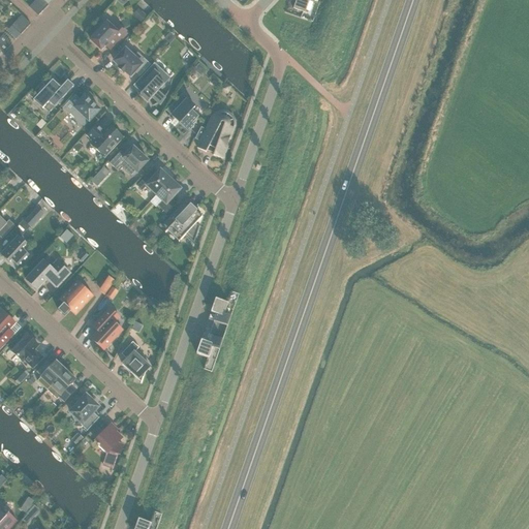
[(38,16),(49,5),(42,0),(35,0),(29,7),(38,16)]
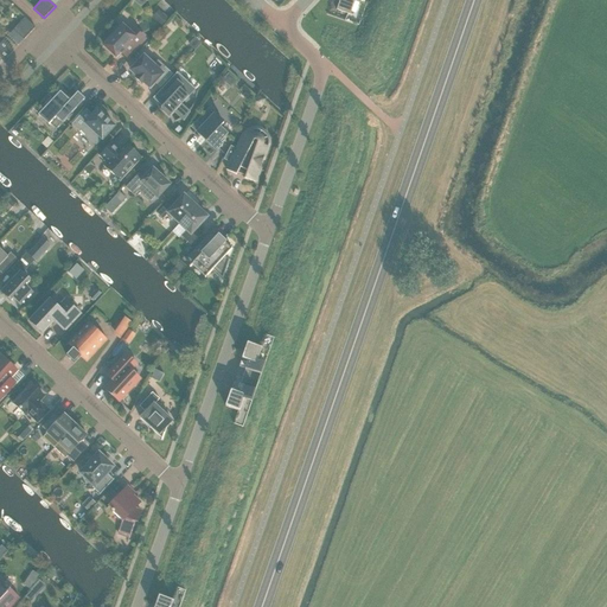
[(320,0),(315,6),(325,16),(334,6),(327,0),(320,0)]
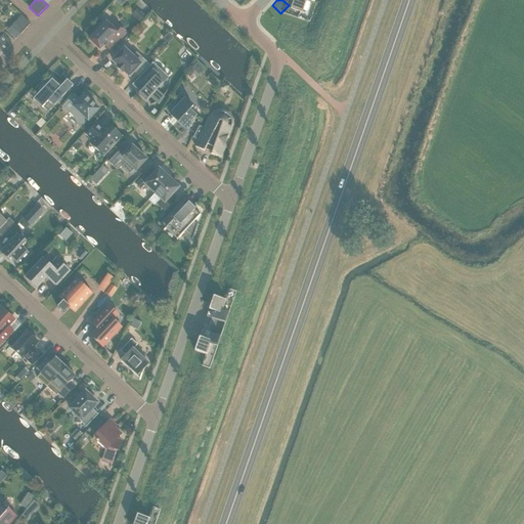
[(293,0),(291,8),(302,12),(306,0),(307,0),(314,2),(314,0),(293,0)]
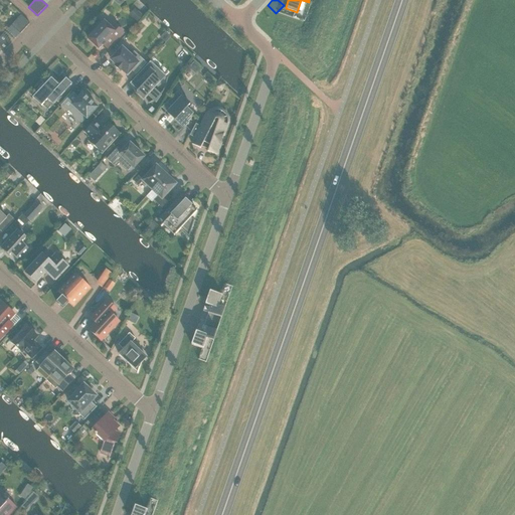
[(137,22),(142,16),(135,9),(129,15),(137,22)]
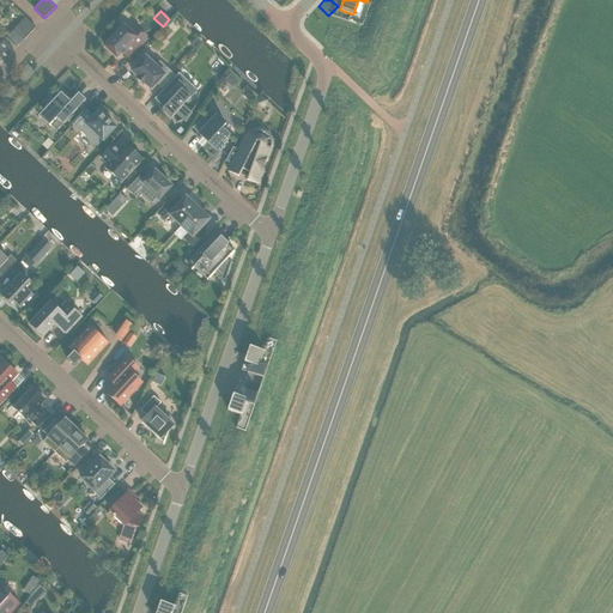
[(24,41),(36,28),(25,18),(13,30),(24,41)]
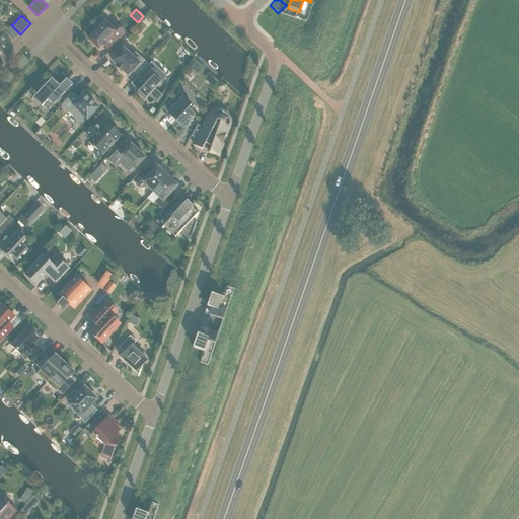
[(103,24),(101,22),(94,29),(96,31),(89,40),(99,50),(103,45),(108,50),(124,33),(115,24),(110,28),(104,22),(103,24)]
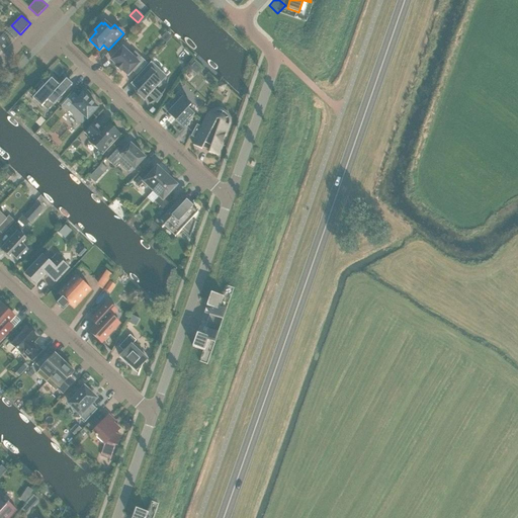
[(0,47),(4,52),(11,44),(3,34),(0,37),(0,47)]
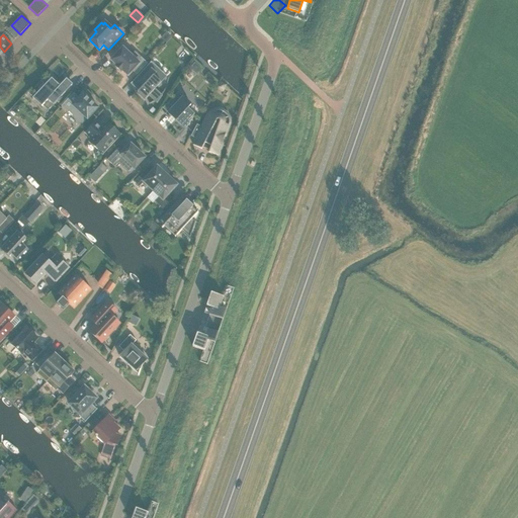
[(131,57),(122,49),(111,61),(117,66),(116,68),(120,72),(122,71),(127,76),(133,71),(137,75),(136,75),(137,76),(148,64),(135,52),(131,57)]
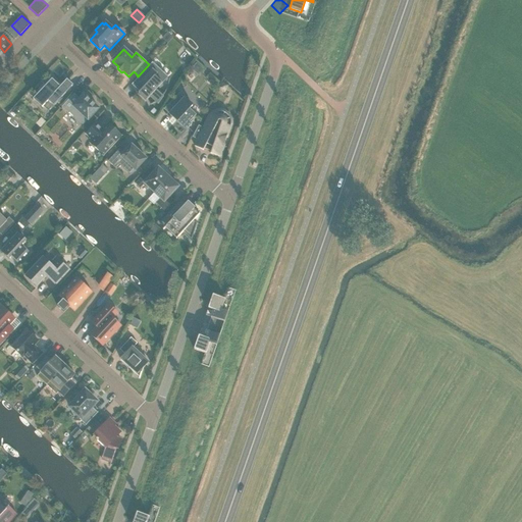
[(156,92),(156,91),(162,85),(155,77),(157,74),(152,69),(139,84),(144,88),(139,94),(146,101),(150,97),(151,97),(150,98),(158,105),(163,97),(157,91),(156,92)]
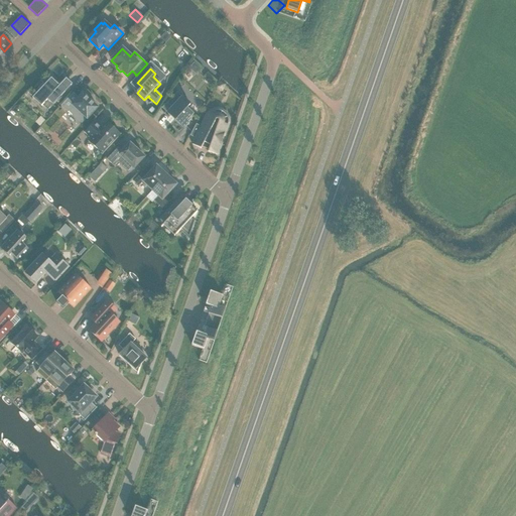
[(59,86),(51,79),(44,85),(43,84),(37,91),(38,92),(32,98),(41,107),(47,101),(52,106),(73,85),(66,79),(59,86)]
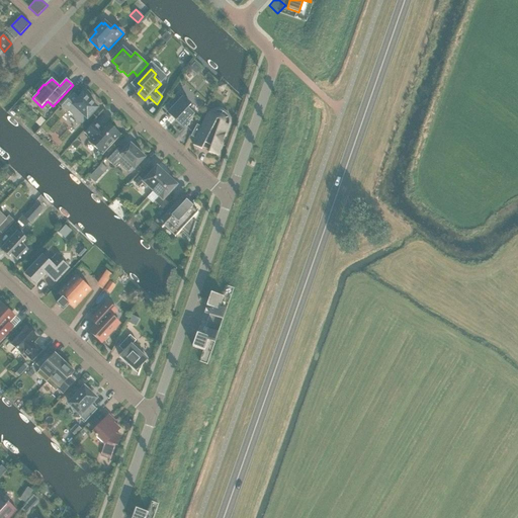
[(223,93),(227,85),(219,81),(214,89),(223,93)]
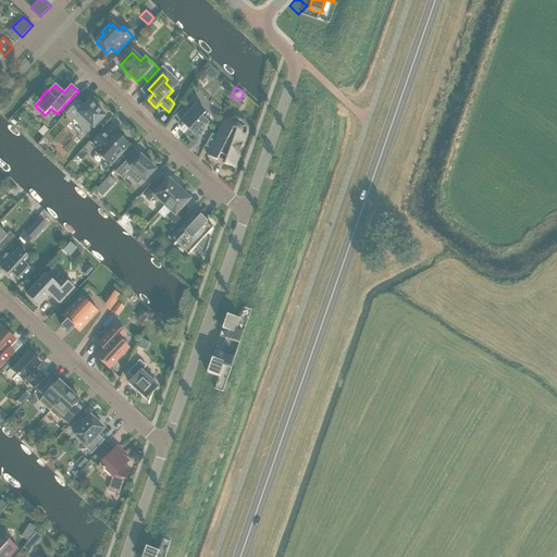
[(198,139),(205,133),(202,131),(209,123),(202,116),(206,113),(197,106),(198,103),(193,98),(180,111),(186,116),(181,122),(188,130),(188,131),(198,139)]
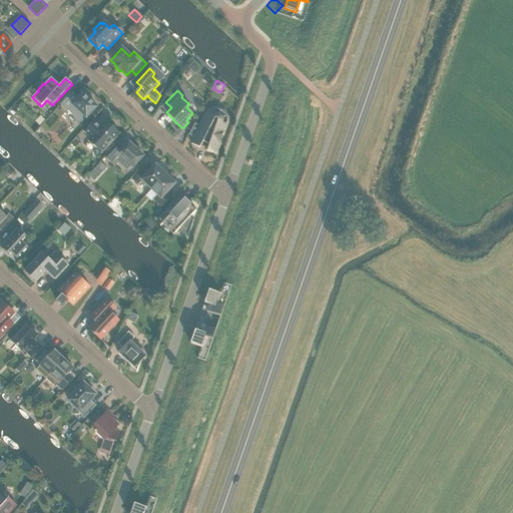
[(78,98),(72,93),(61,105),(67,110),(68,109),(81,121),(85,117),(86,118),(96,107),(90,101),(91,101),(88,98),(87,99),(82,93),(78,98)]
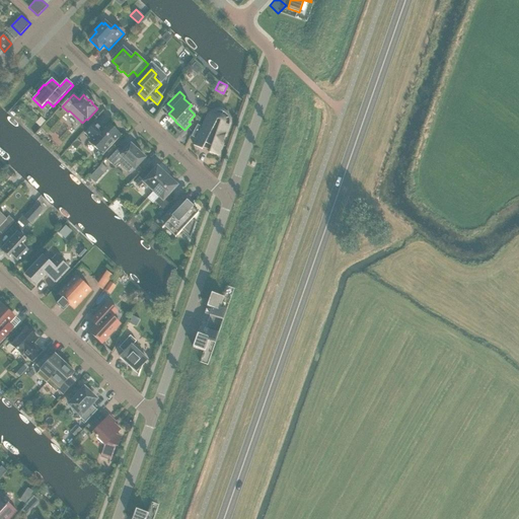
[(219,120),(209,115),(194,145),(202,150),(205,144),(211,147),(209,153),(218,156),(223,143),(222,143),(224,137),(225,137),(230,124),(230,123),(230,122),(229,122),(229,121),(229,120),(228,119),(227,118),(226,118),(225,117),(224,117),(223,117),(222,118),(221,118),(220,119),(220,120),(219,120)]
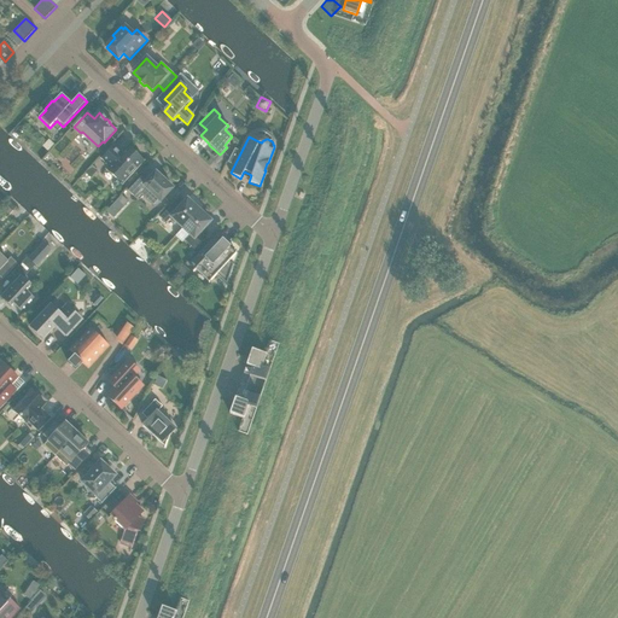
[(121,155),(118,152),(118,151),(114,146),(101,158),(110,165),(106,169),(122,184),(143,161),(128,146),(121,155)]
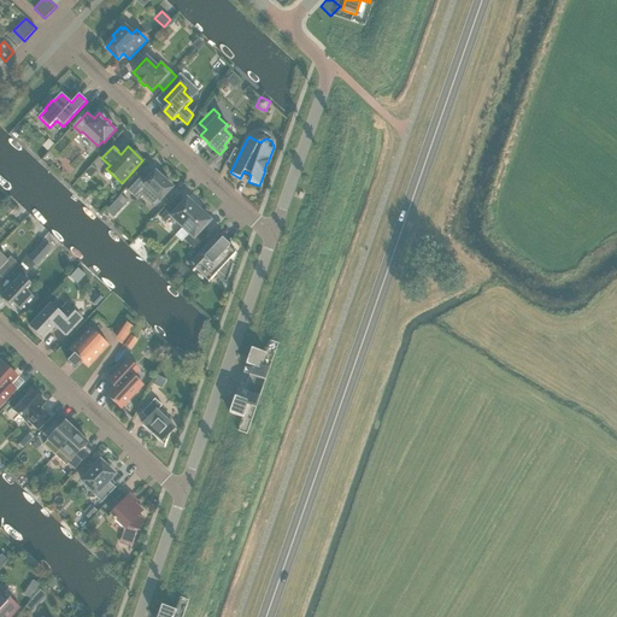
[(90,178),(98,171),(92,165),(84,172),(90,178)]
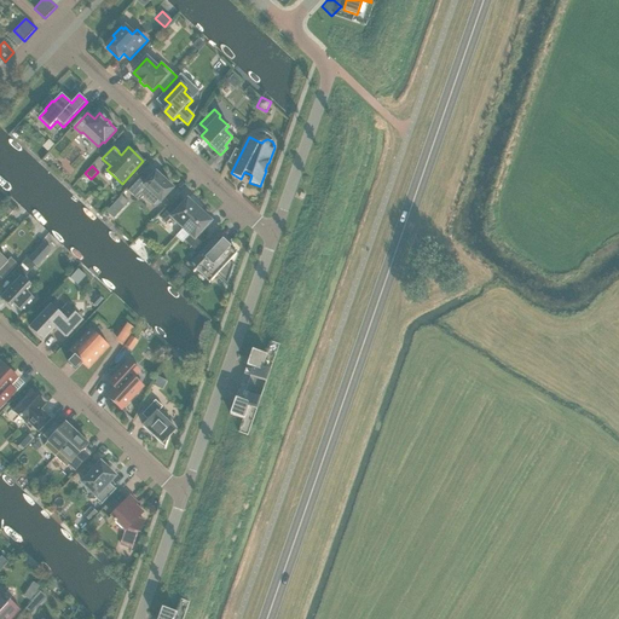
[(156,173),(146,183),(142,178),(128,192),(137,200),(142,196),(155,208),(161,202),(173,190),(156,173)]
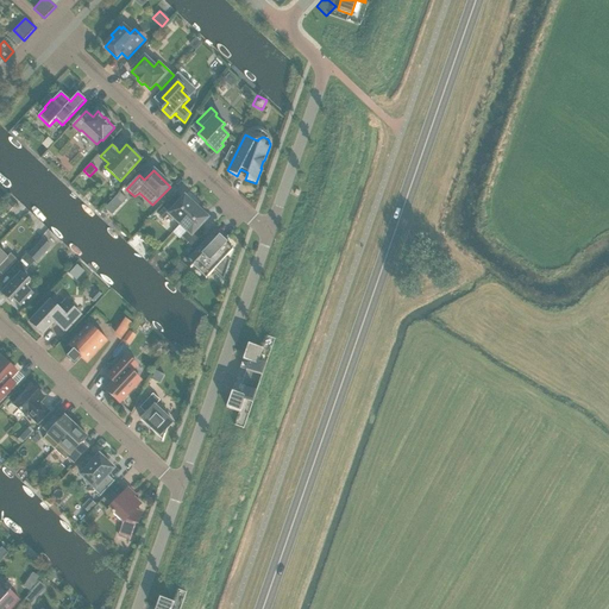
[(120,192),(105,206),(112,213),(127,198),(120,192)]
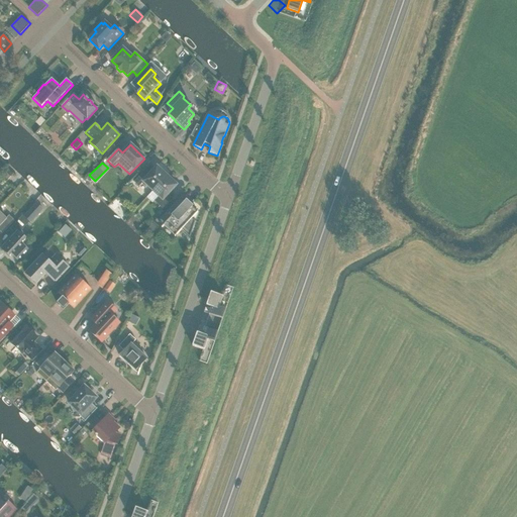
[(152,191),(167,176),(157,166),(148,175),(144,171),(134,182),(138,186),(143,182),(152,191)]
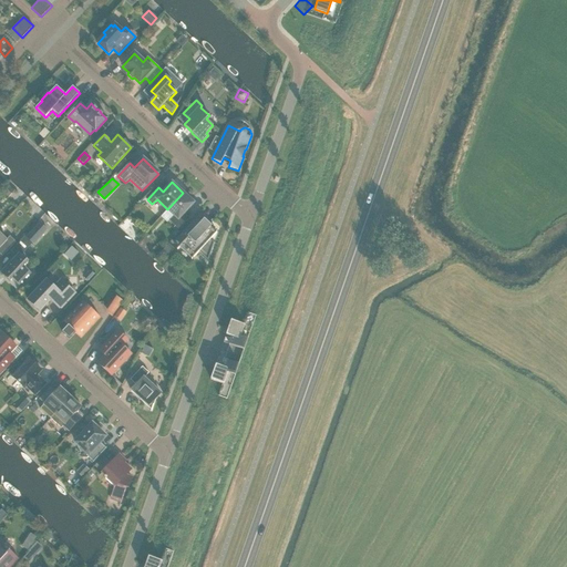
[(183,193),(167,209),(174,216),(169,220),(178,229),(189,217),(185,213),(194,203),(183,193)]
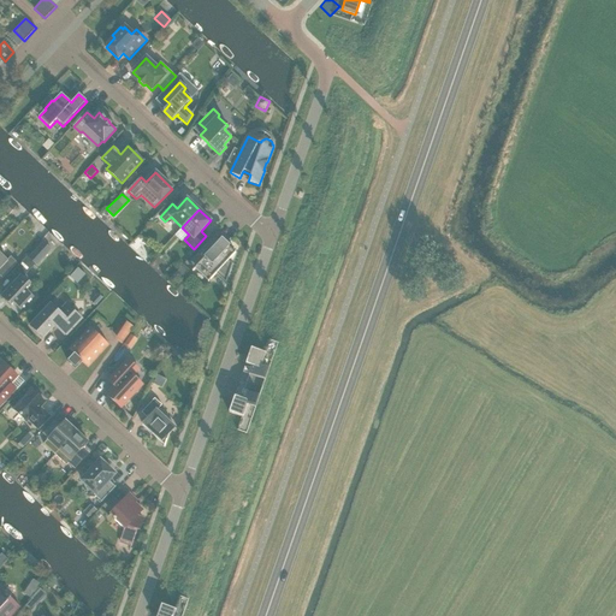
[(235,253),(221,241),(223,238),(217,246),(211,240),(188,264),(189,264),(194,268),(193,271),(193,272),(197,267),(202,272),(202,273),(203,274),(205,274),(211,279),(218,272),(226,279),(225,283),(226,283),(232,264),(231,264),(231,266),(226,262),(236,253),(235,252),(235,253)]
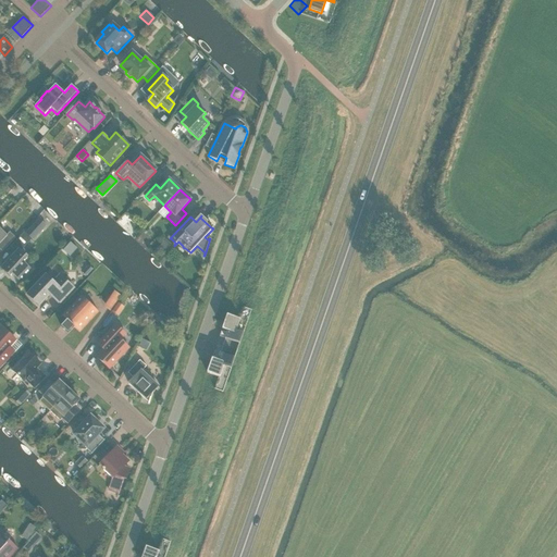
[(33,240),(46,225),(39,219),(26,233),(33,240)]
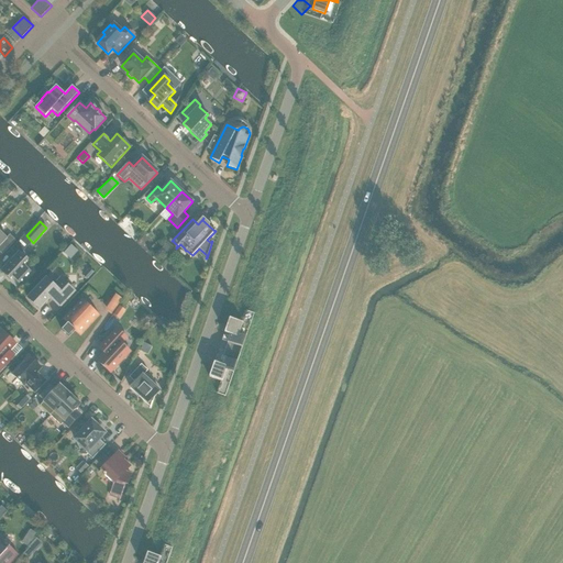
[(0,231),(0,252),(2,255),(15,241),(10,234),(7,238),(0,231)]
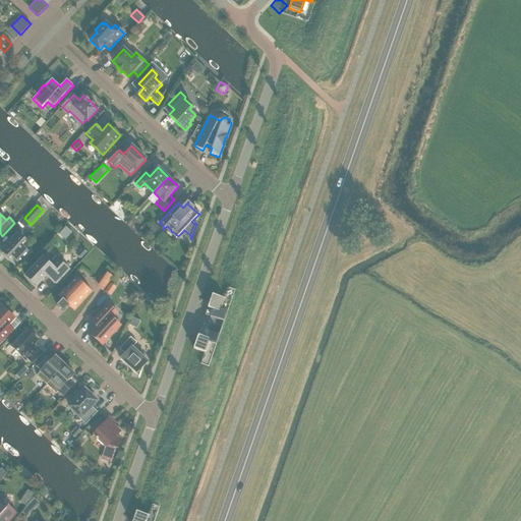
[(155,234),(160,229),(155,224),(150,229),(155,234)]
